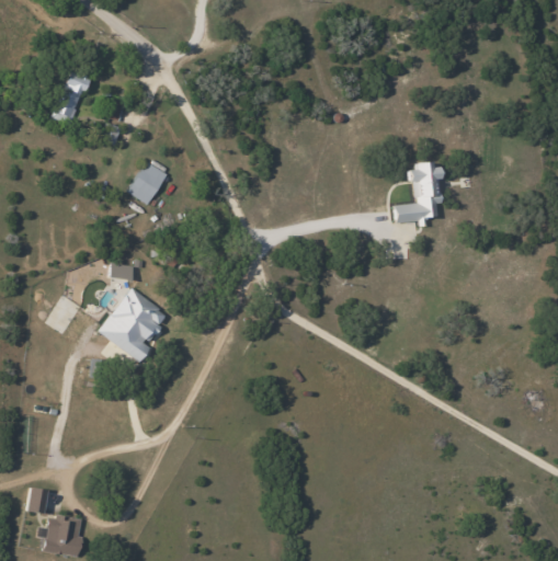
[(52,117),(69,124),(86,79),(68,73),(52,117)]
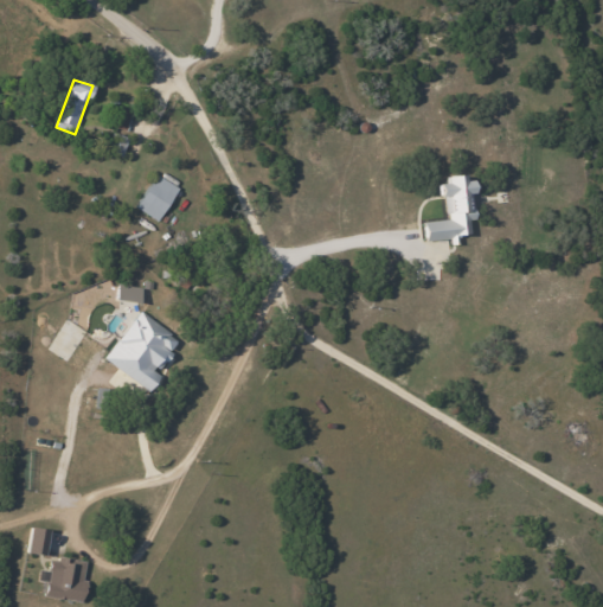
[(116,127),(127,131),(132,114),(121,112),(116,127)]
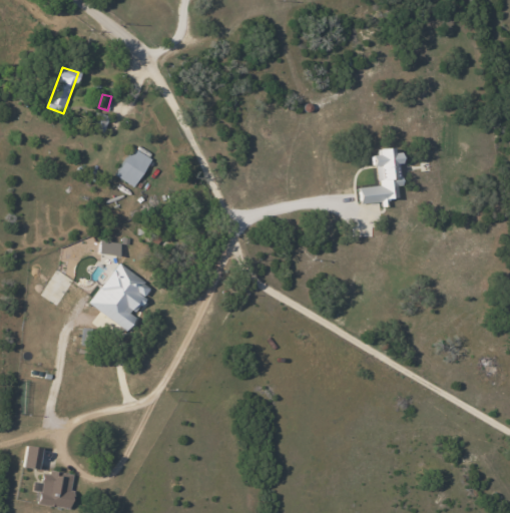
[(115,175),(133,186),(151,159),(133,147),(115,175)]
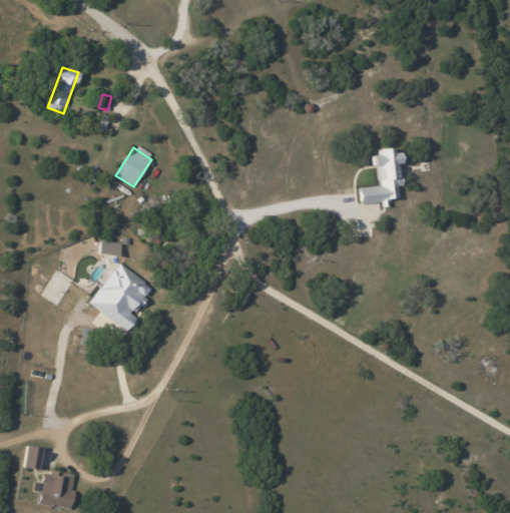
[(359,187),(361,204),(388,201),(388,198),(399,197),(398,185),(402,185),(398,148),(379,149),(379,154),(375,154),(378,185),(359,187)]
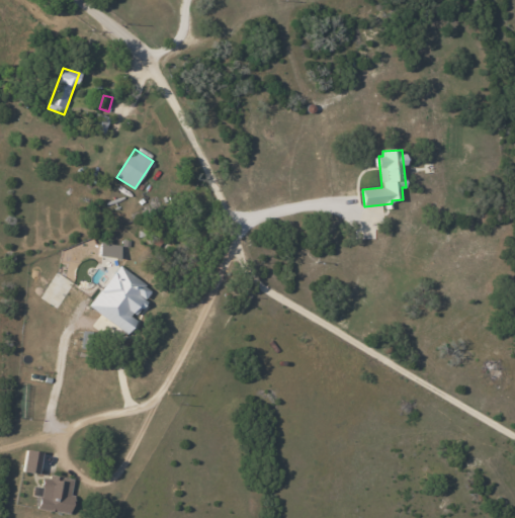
[(90,306),(127,333),(138,321),(131,316),(141,301),(143,303),(153,289),(119,265),(90,306)]
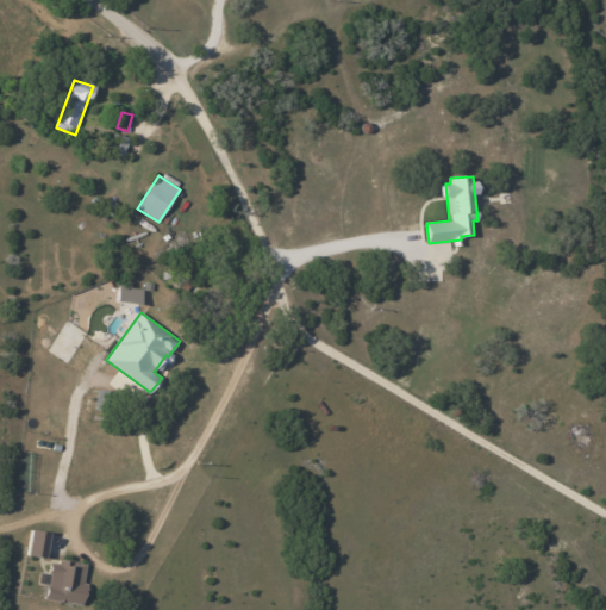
[(49,531),(30,530),(27,555),(47,558),(49,531)]
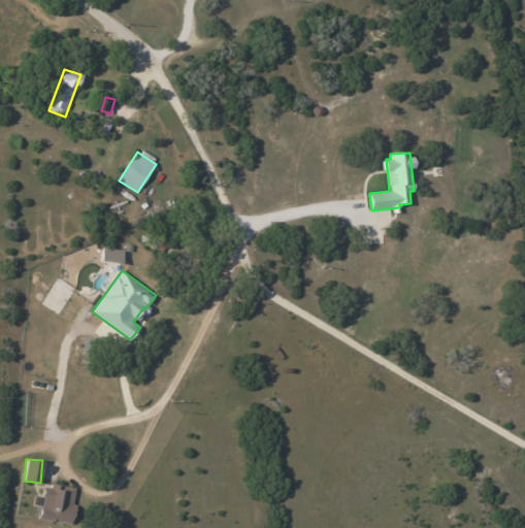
[(72,523),(75,504),(73,504),(75,488),(45,484),(43,496),(36,495),(35,504),(41,505),(39,519),(72,523)]
